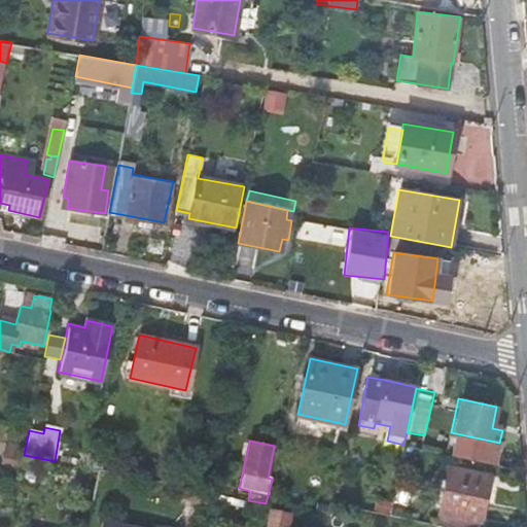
[(100,470),(101,470),(104,457),(86,454),(83,467),(100,470)]
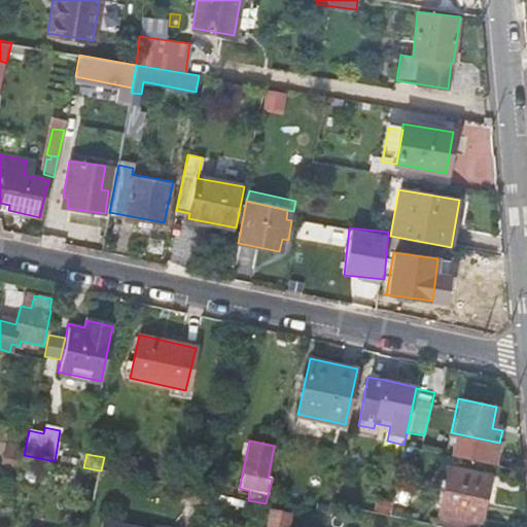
[(435,524),(448,526),(478,526),(488,476),(448,466),(435,524)]
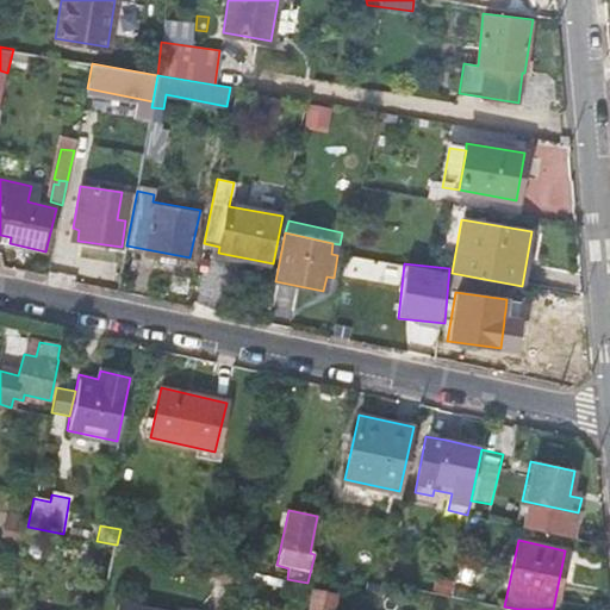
[(452,589),(454,574),(439,571),(435,592),(449,596),(452,589)]
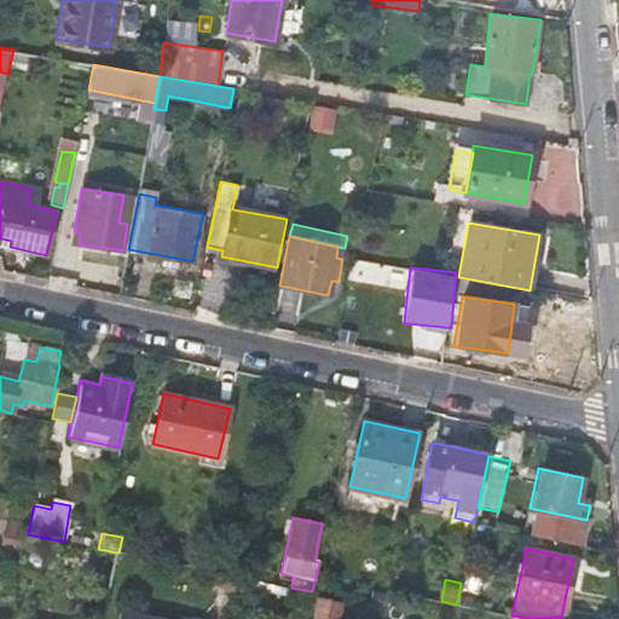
[(340,618),(343,601),(316,596),(311,618),(340,618)]
